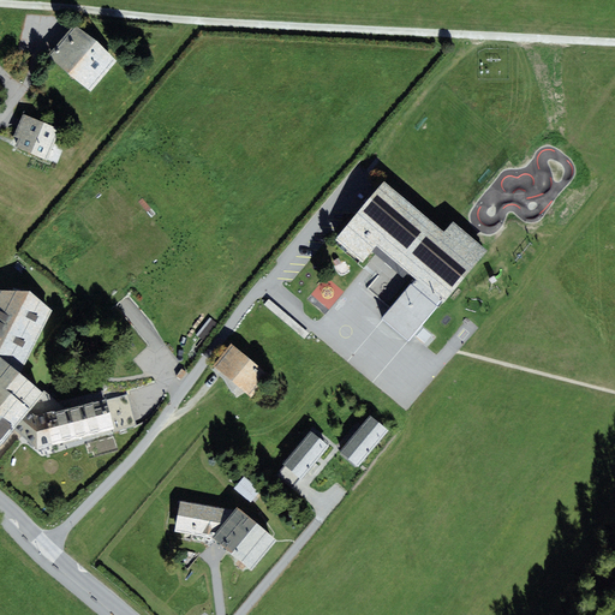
[(73,24),(48,55),(91,91),(117,60),(73,24)]
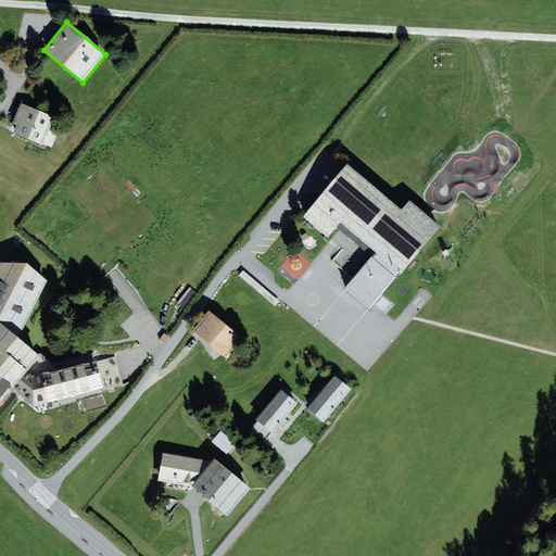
[(55,117),(21,103),(12,124),(16,125),(13,133),(43,146),(55,117)]
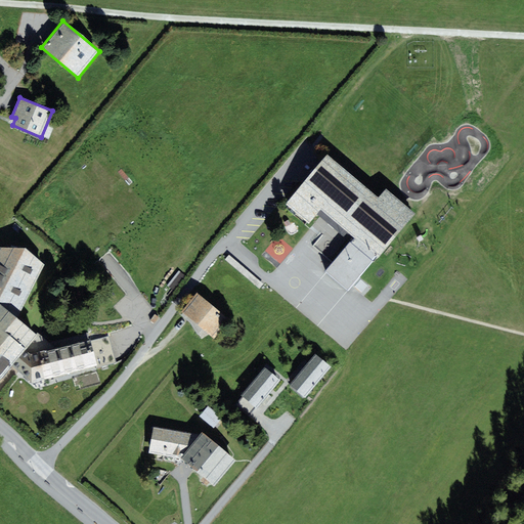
[(309,223),(320,209),(350,173),(328,155),(305,181),(287,204),(309,223)]
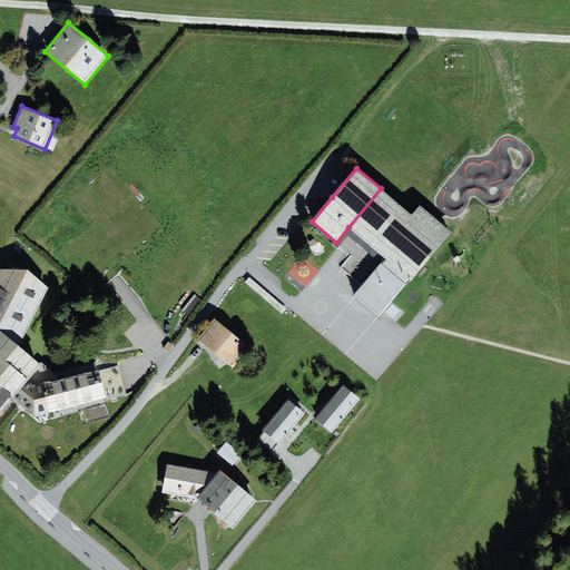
[(412,214),(381,188),(349,227),(386,258),(382,264),(381,263),(354,294),(380,315),(406,284),(405,283),(409,278),(412,281),(452,232),(420,205),(412,214)]
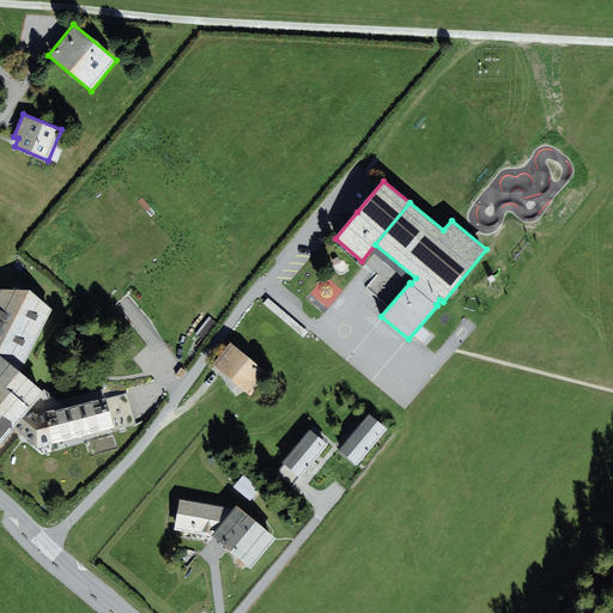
[(0,445),(14,428),(30,410),(44,392),(20,371),(53,309),(30,290),(0,289),(0,445)]
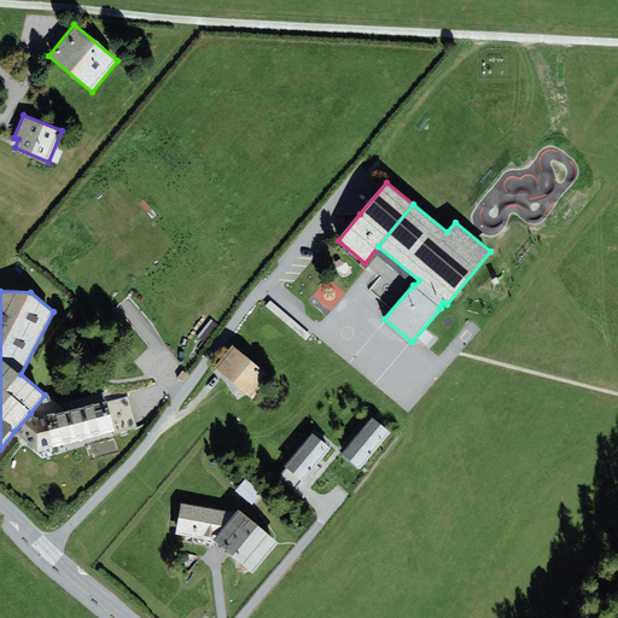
[(270,377),(231,345),(213,369),(251,400),(270,377)]
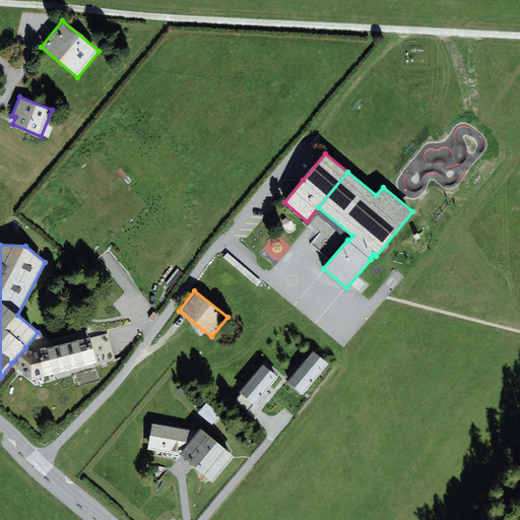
[(50,340),(39,331),(38,332),(25,347),(31,351),(39,349),(46,376),(46,379),(116,360),(109,333),(90,338),(88,330),(50,340)]
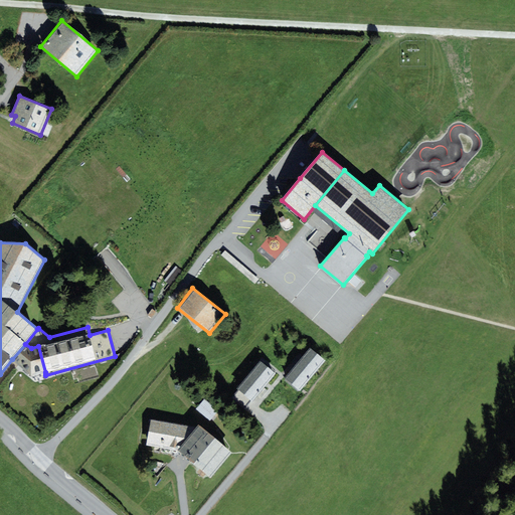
[(31,348),(25,344),(12,359),(31,375),(45,372),(38,346),(31,348)]
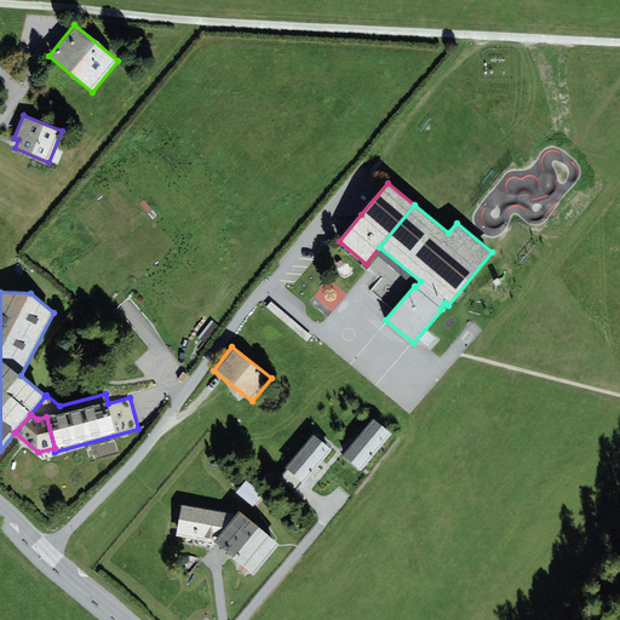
[(392,435),(373,419),(343,454),(362,470),(392,435)]
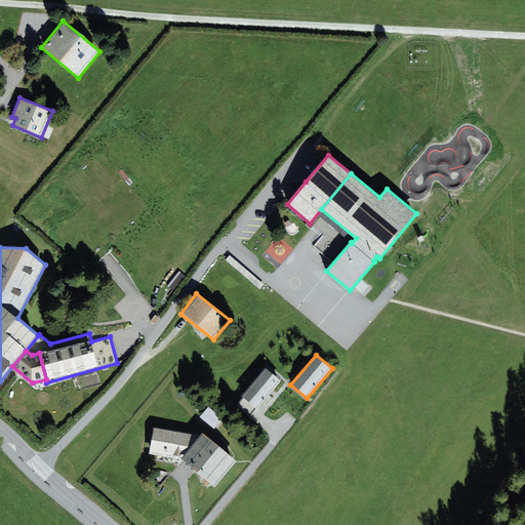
[(281,381),(265,368),(242,397),(243,398),(236,406),(249,416),(256,408),(258,409),(281,381)]
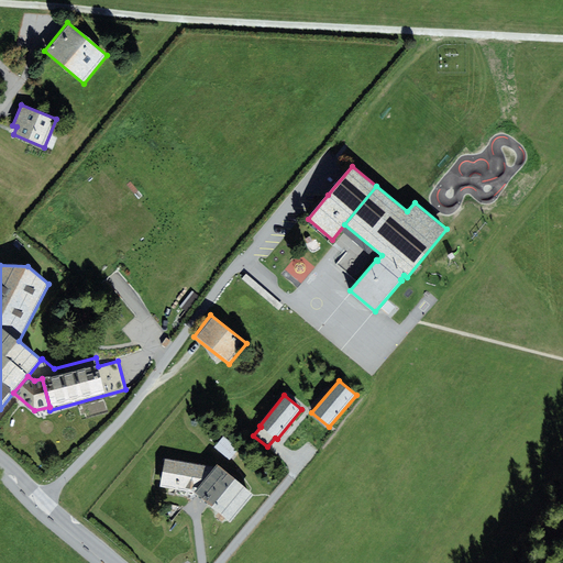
[(161,487),(195,492),(214,467),(165,459),(161,487)]
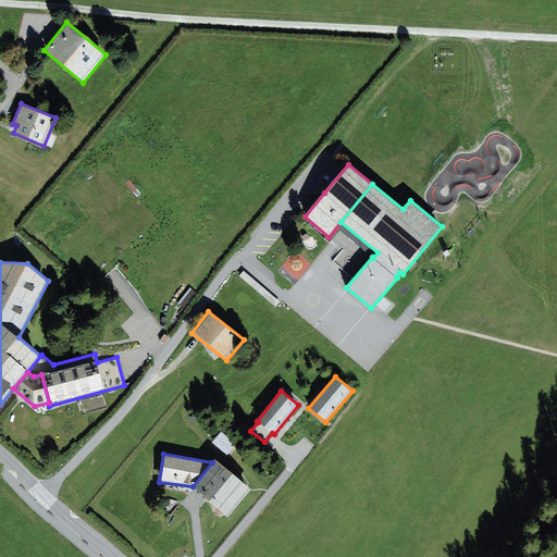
[(214,458),(212,462),(193,486),(229,517),(251,490),(214,458)]
